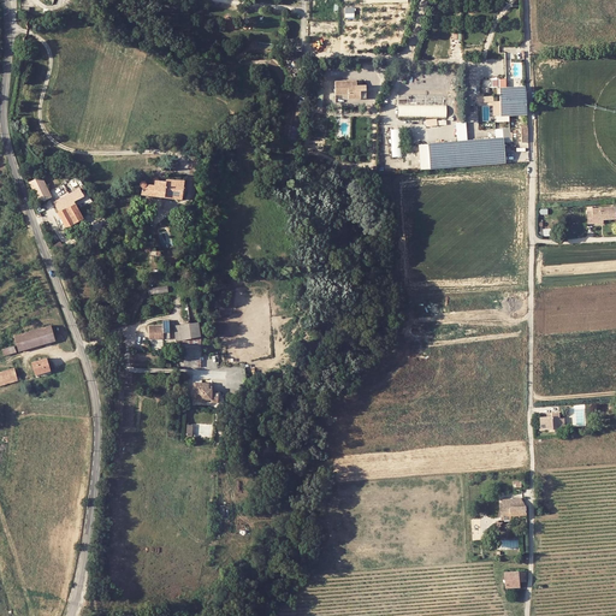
[(347,7),(347,18),(356,17),(355,7),(347,7)]
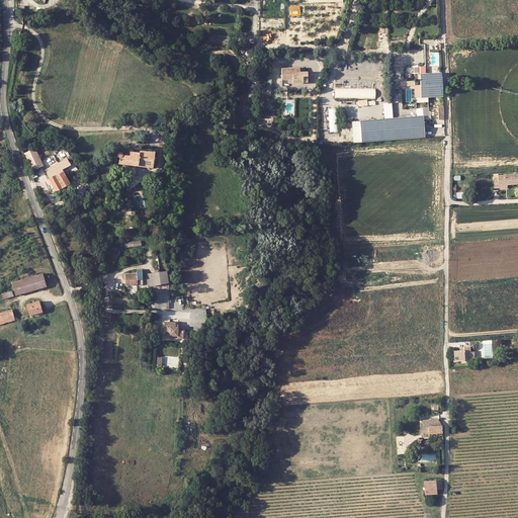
[(296,72),(296,68),(281,68),(281,79),(292,79),(292,77),(297,77),(297,83),(308,82),(308,72),(299,72),(296,72)]
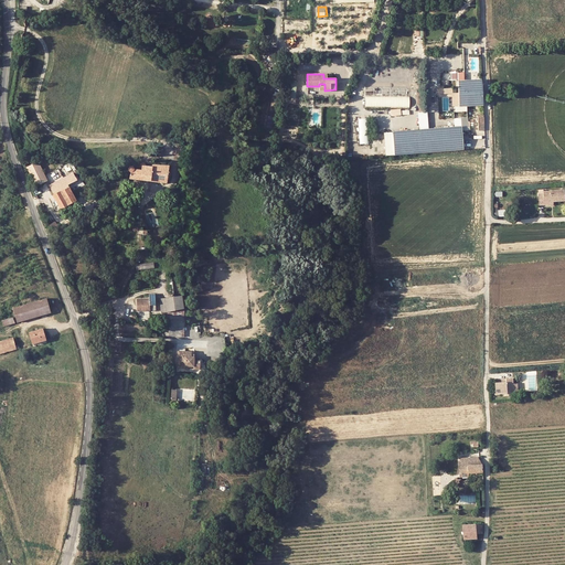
[(458,81),(460,105),(483,104),(482,80),(458,81)]
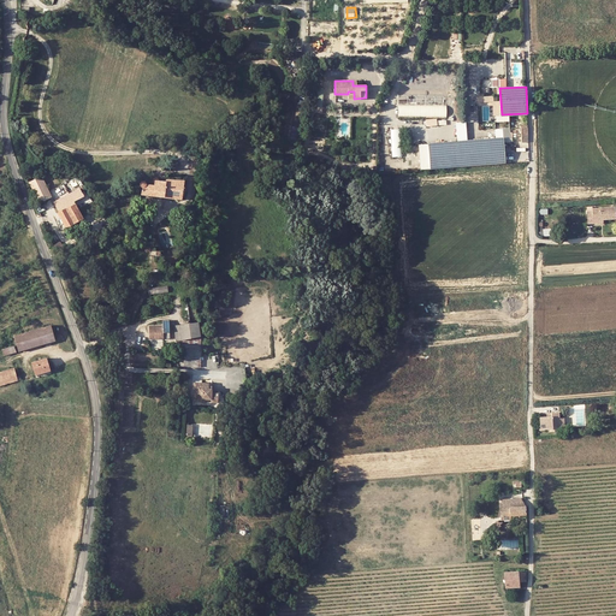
[(478,107),(485,107),(485,102),(496,102),(496,95),(478,95),(478,107)]
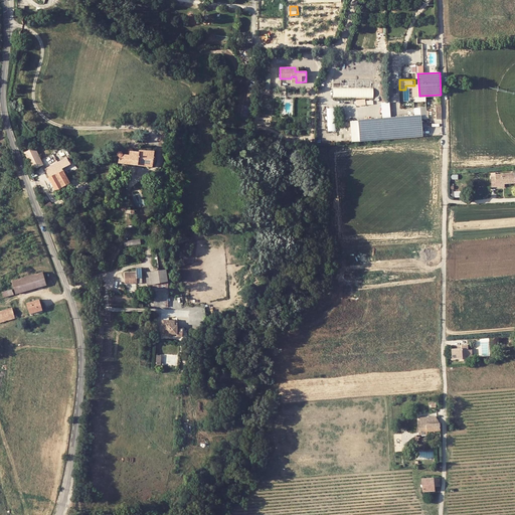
[(335,98),(375,98),(375,89),(335,89),(335,98)]
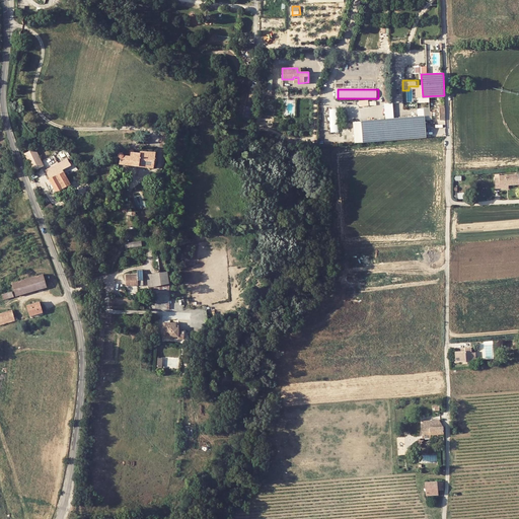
[(354,144),(426,138),(424,116),(394,119),(393,103),(384,103),(385,119),(353,122),(354,144)]
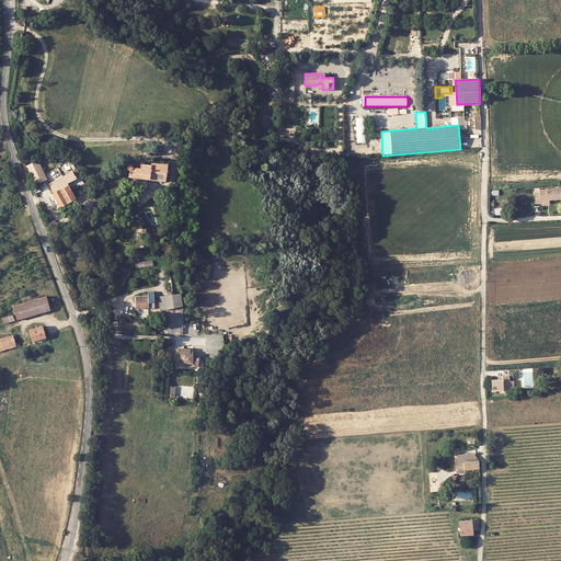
[(358,142),(368,142),(366,117),(357,117),(358,142)]
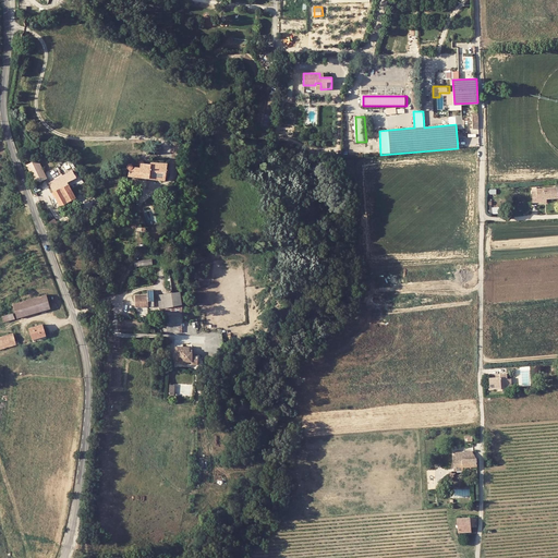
[(52,176),(44,160),(40,158),(38,159),(47,178),(52,176)]
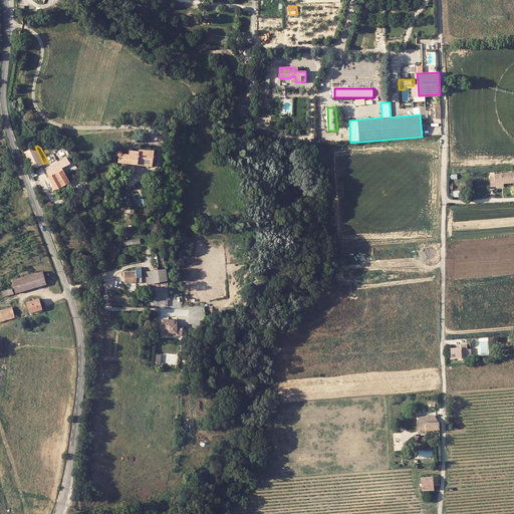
[(24,152),(32,169),(43,164),(35,147),(24,152)]
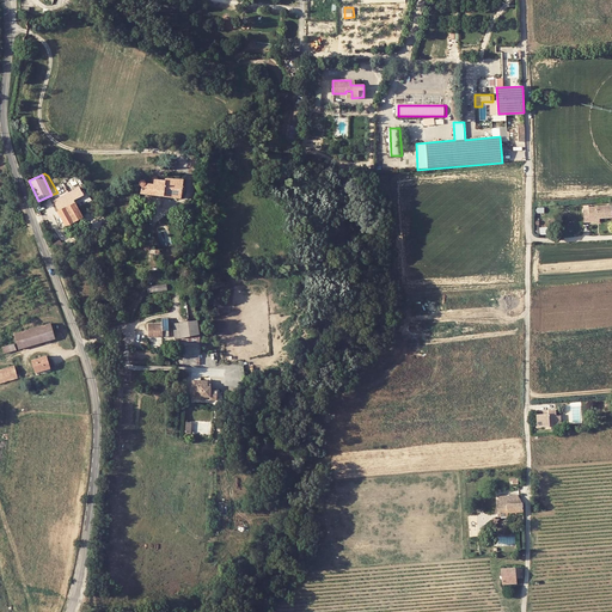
[(139,184),(141,187),(140,193),(181,199),(183,179),(165,178),(165,181),(158,181),(158,179),(157,178),(155,177),(154,177),(153,178),(152,179),(151,184),(145,183),(142,181),(141,181),(140,181),(139,182),(139,183),(139,184)]
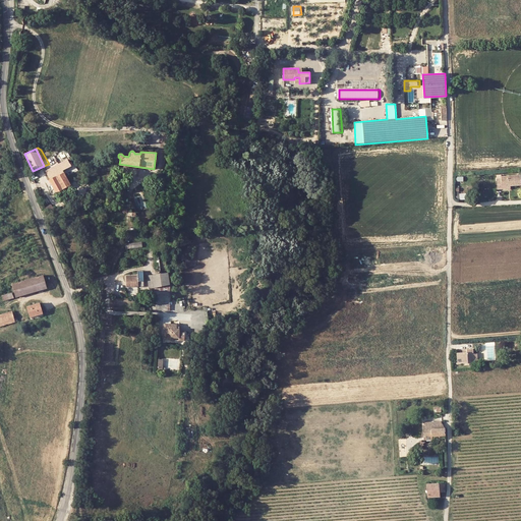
[(48,180),(55,192),(56,192),(63,188),(70,185),(63,171),(65,169),(70,166),(65,157),(58,160),(56,161),(57,165),(46,171),(50,179),(48,180)]
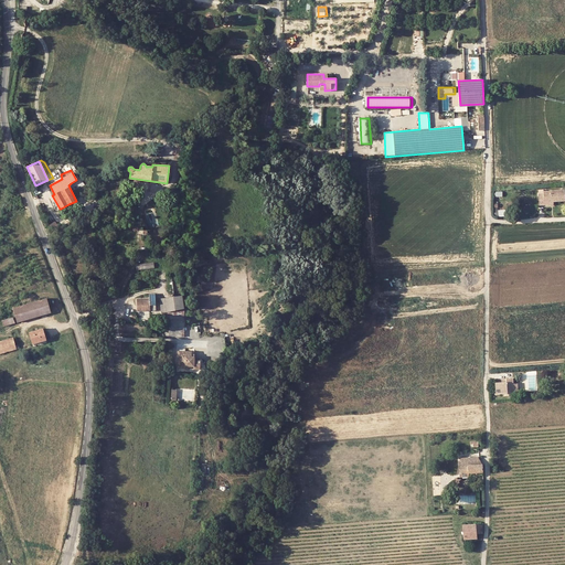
[(544,201),(554,201),(564,201),(564,190),(543,191),(544,193),(539,194),(540,204),(544,204),(544,201)]
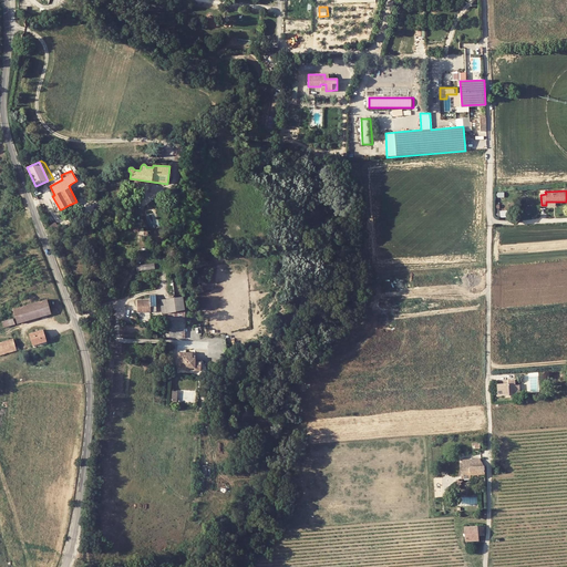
[(49,226),(52,233),(59,228),(54,223),(49,226)]
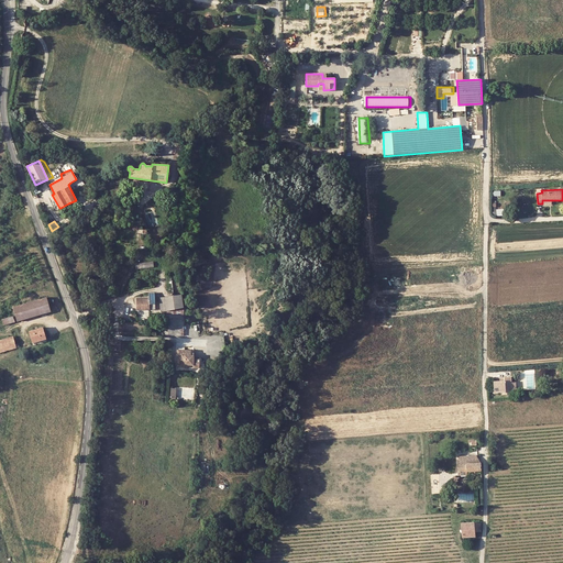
[(96,294),(108,290),(107,285),(95,288),(96,294)]
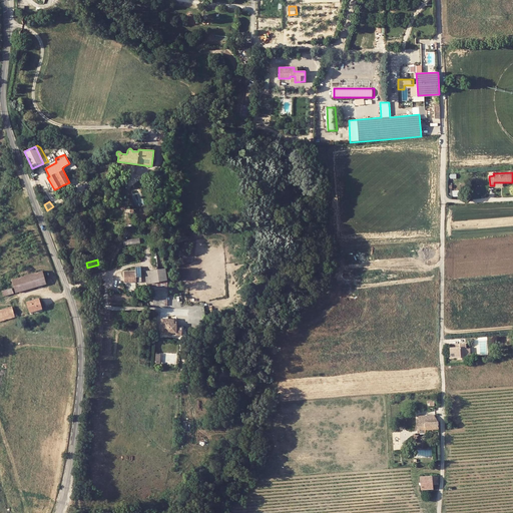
[(124,283),(141,282),(140,267),(135,267),(135,271),(123,272),(124,283)]
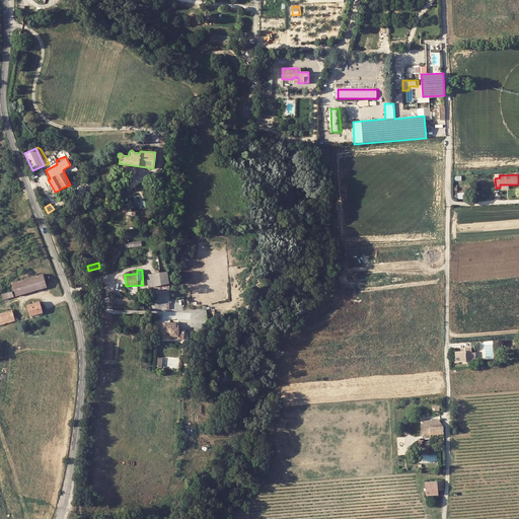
[(148,287),(152,286),(169,284),(167,272),(146,275),(148,287)]
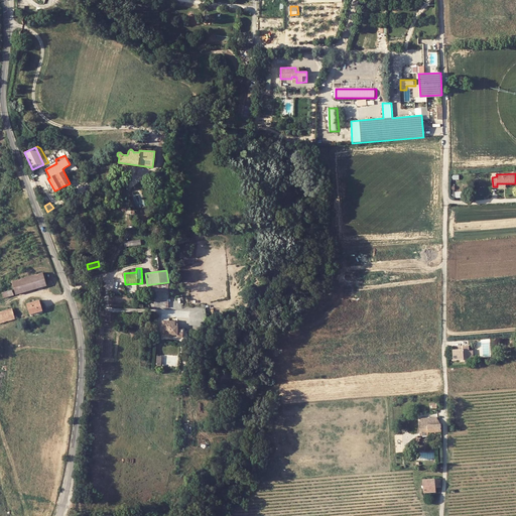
[(12,281),(16,294),(45,285),(42,272),(12,281)]
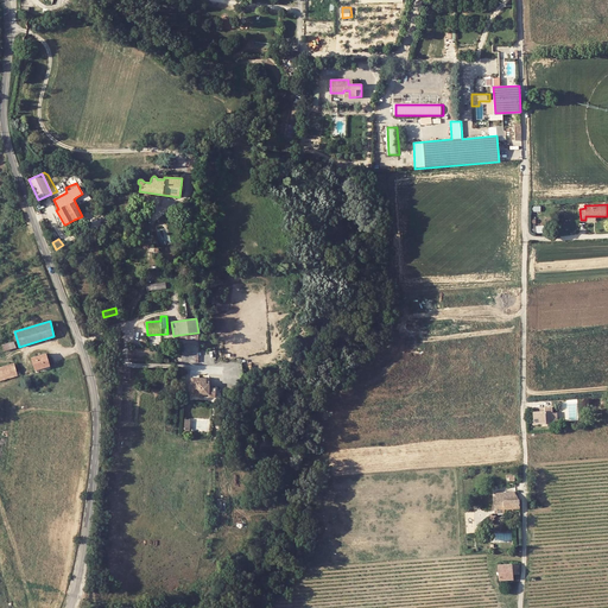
[(197,354),(198,333),(178,335),(179,341),(181,341),(179,353),(197,354)]
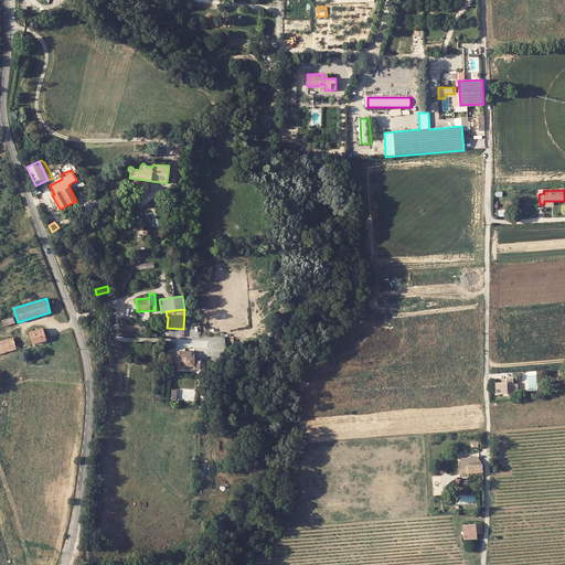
[(38,341),(45,338),(43,328),(30,332),(33,343),(38,342),(38,341)]
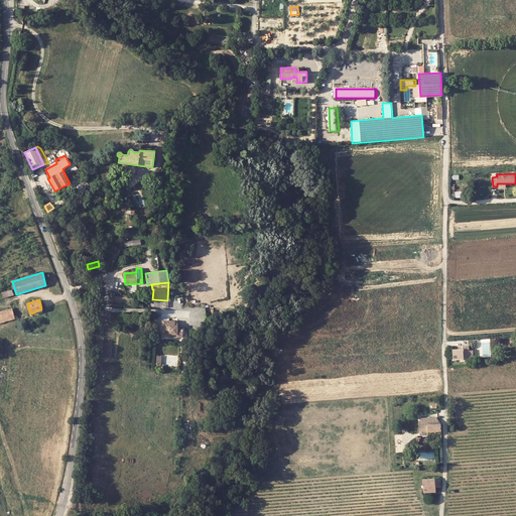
[(0,310),(0,323),(15,318),(14,315),(12,307),(0,310)]
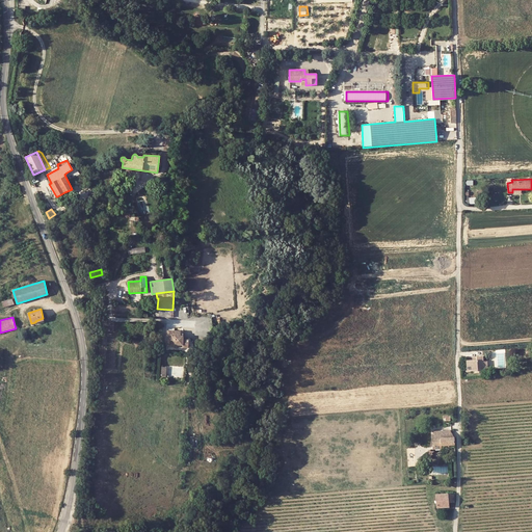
[(189,340),(183,340),(183,336),(180,336),(180,334),(180,331),(168,330),(168,336),(168,346),(174,346),(174,345),(183,345),(183,348),(188,348),(189,340)]
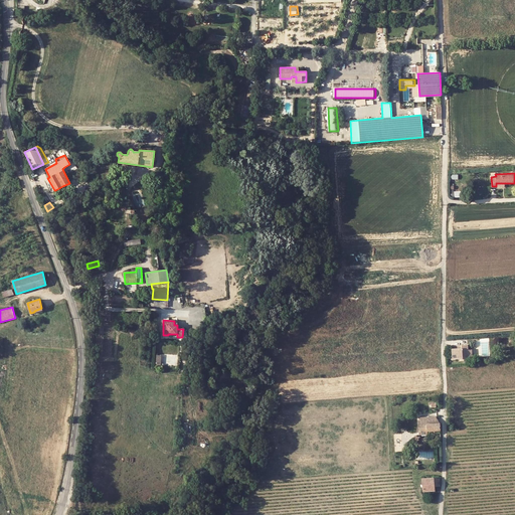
[(462,345),(462,349),(459,349),(452,349),(452,358),(472,356),(472,349),(467,349),(467,345),(462,345)]
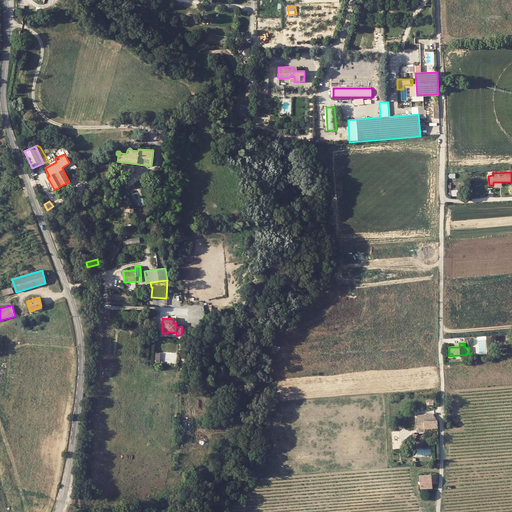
[(437,427),(437,421),(433,421),(433,414),(417,415),(418,428),(425,428),(437,427)]
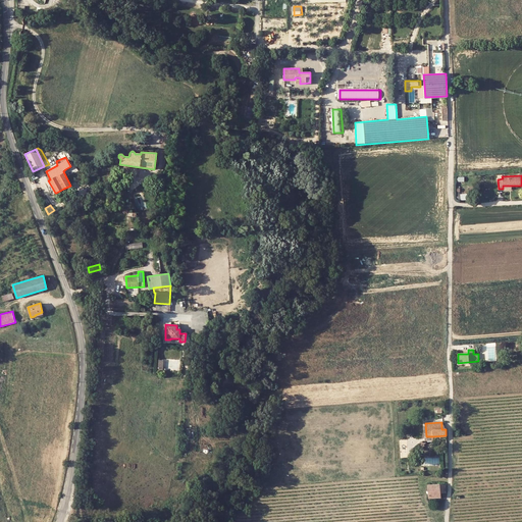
[(440,492),(446,492),(446,484),(428,485),(428,498),(440,497),(440,492)]
